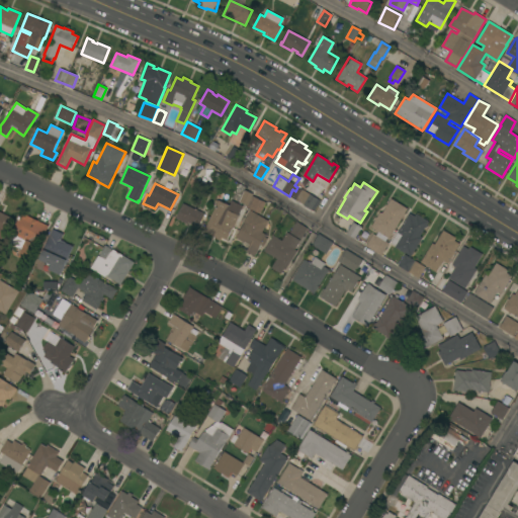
[(321,200),(315,210),(312,208),(311,209),(303,205),(304,204),(295,199),(301,189),(321,200)]
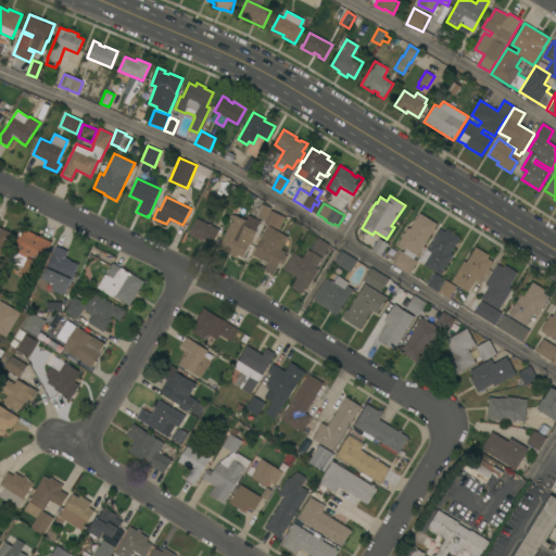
[(235,215),(247,220),(250,213),(257,217),(263,204),(272,209),(266,222),(262,219),(256,231),(250,245),(250,244),(243,257),(238,255),(236,257),(227,253),(228,252),(219,248),(235,215)]
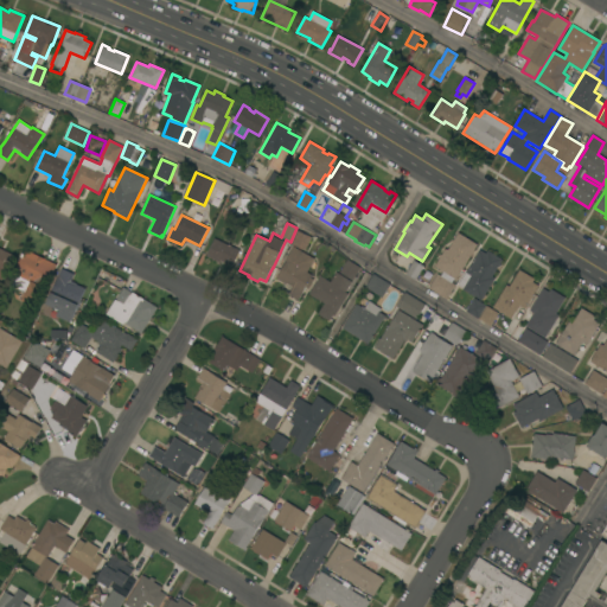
[(296,230),(312,237),(305,251),(289,244),(296,230)]
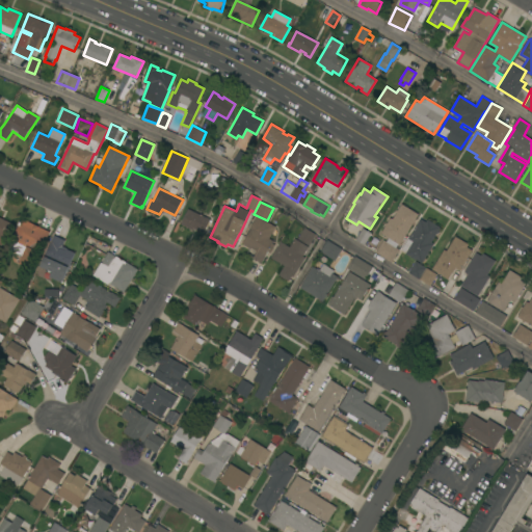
[(386,227),(384,225),(387,222),(388,223),(391,218),(393,219),(396,213),(397,210),(398,211),(402,205),(419,214),(416,219),(417,220),(415,222),(414,222),(400,245),(398,244),(396,248),(399,250),(392,262),(376,253),(383,240),(387,242),(389,239),(386,238),(387,236),(381,234),(386,227)]
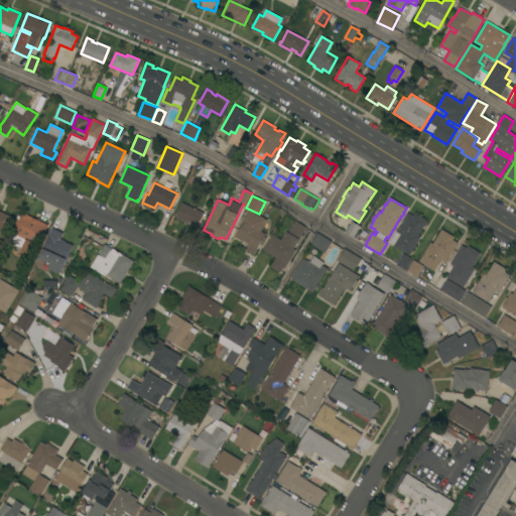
[(198,228),(191,225),(192,224),(187,222),(186,223),(175,218),(182,203),(204,213),(198,228)]
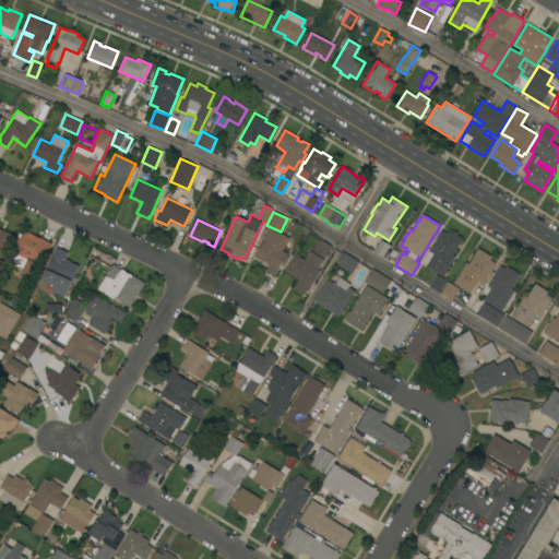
[(263,241),(262,240),(270,227),(290,238),(283,251),(287,253),(286,256),(289,258),(284,266),(282,264),(274,276),(266,272),(271,264),(263,260),(263,261),(254,257),(263,241)]
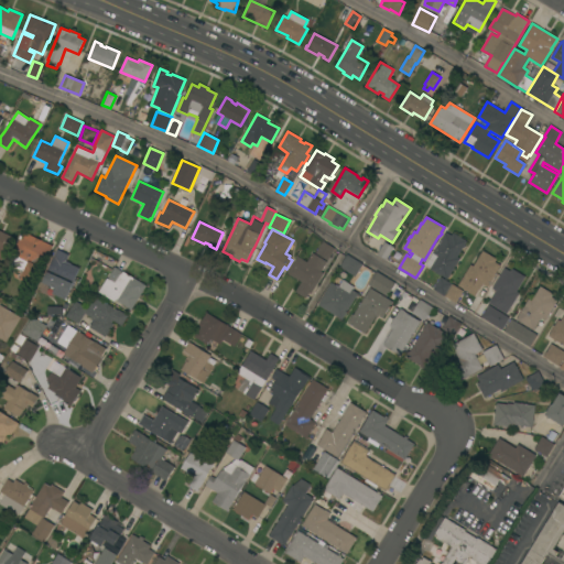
[(0,230),(13,237),(1,262),(0,261),(0,230)]
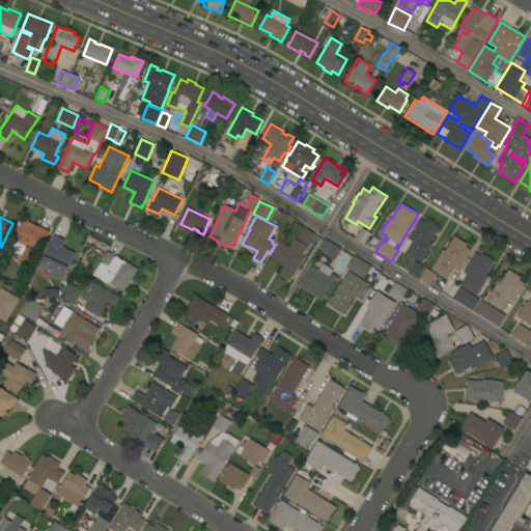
[(43,247),(42,246),(31,269),(20,263),(21,262),(19,261),(26,247),(15,241),(15,243),(11,241),(23,218),(50,231),(43,247)]
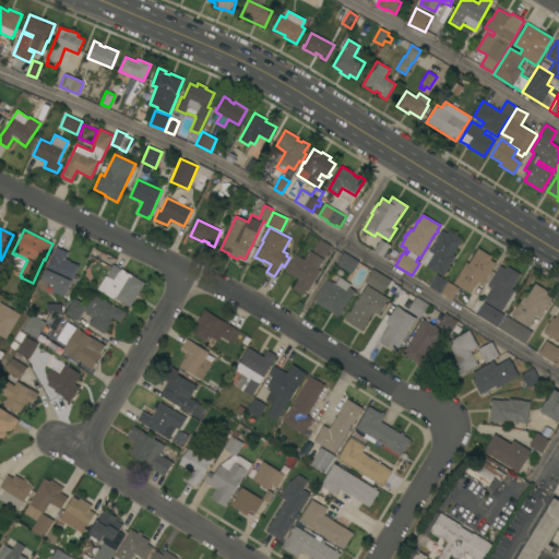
[(444,276),(438,273),(438,274),(426,266),(427,265),(423,262),(429,250),(429,251),(442,230),(448,234),(450,230),(463,239),(454,254),(456,257),(444,276)]
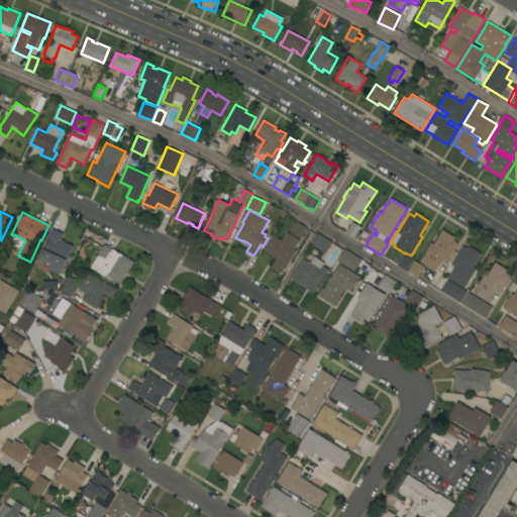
[(300,239),(289,232),(296,221),(307,228),(300,239)]
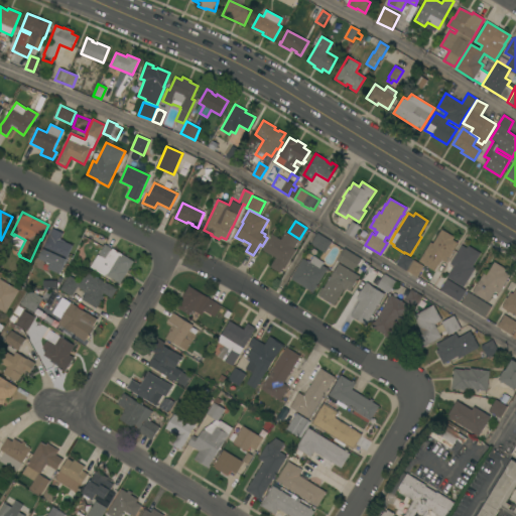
[(354,238),(345,233),(352,222),(361,227),(354,238)]
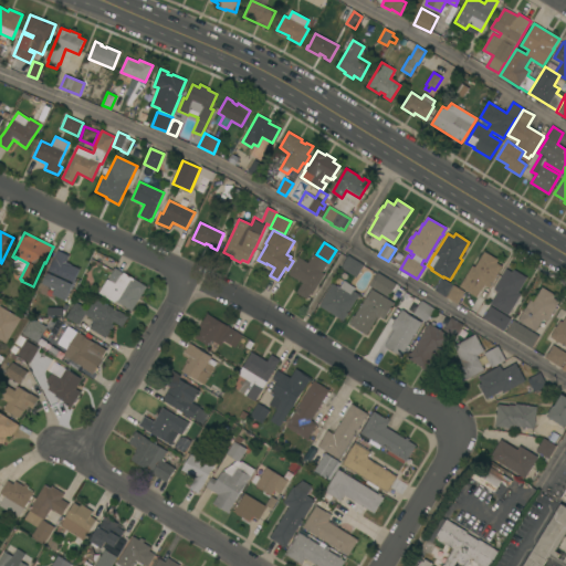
[(73,284),(71,291),(75,293),(72,299),(67,296),(66,301),(53,295),(55,290),(43,284),(48,273),(58,251),(70,255),(66,262),(72,264),(71,265),(80,269),(73,284)]
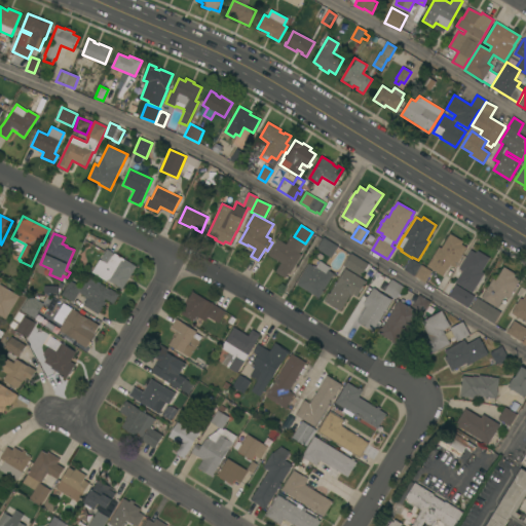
[(450,265),(444,276),(427,267),(439,247),(442,249),(450,233),(463,241),(461,245),(466,248),(455,268),(450,265)]
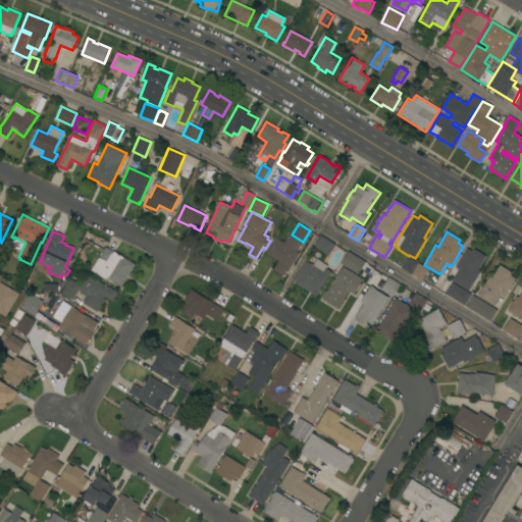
[(266,253),(275,238),(284,243),(290,235),(303,243),(298,251),(300,253),(288,272),(286,271),(283,276),(273,270),(278,261),(266,253)]
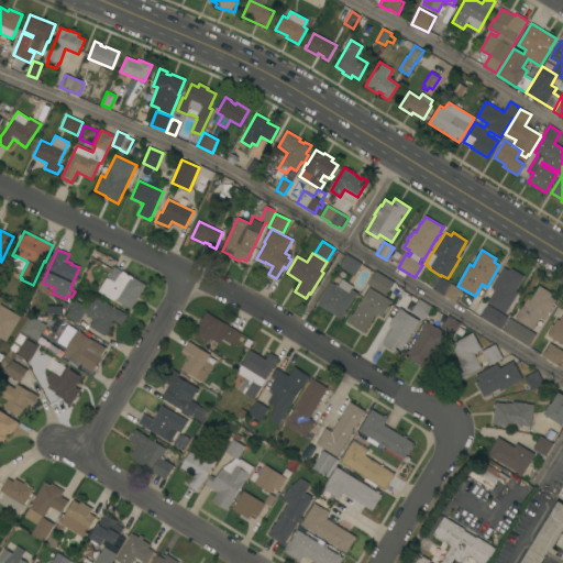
[(339,266),(346,254),(363,264),(355,276),(339,266)]
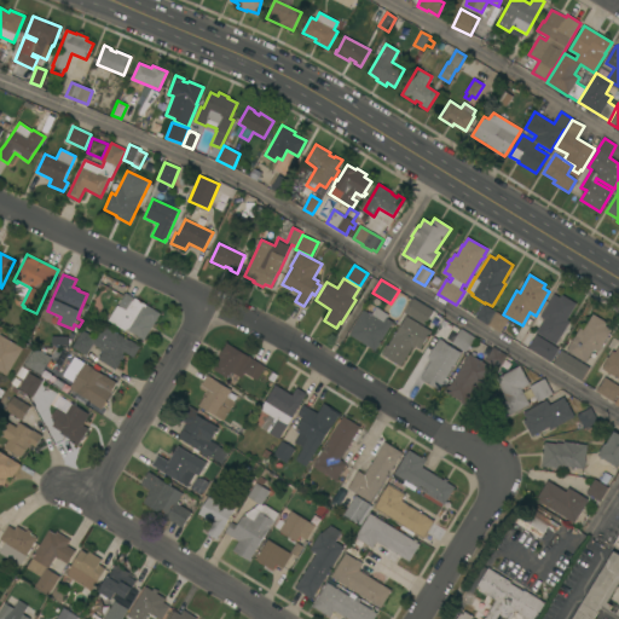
[(144,340),(127,330),(126,330),(109,320),(117,306),(119,306),(126,294),(161,313),(144,340)]
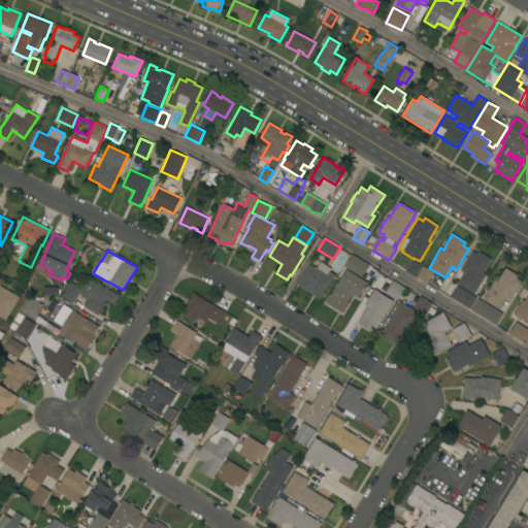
[(458,284),(464,272),(461,270),(472,251),(477,254),(480,252),(492,259),(484,272),(487,274),(474,294),(458,284)]
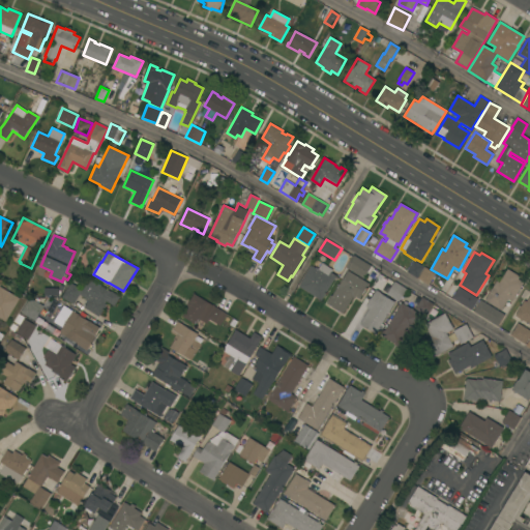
[(346,267),(354,256),(372,266),(364,278),(346,267)]
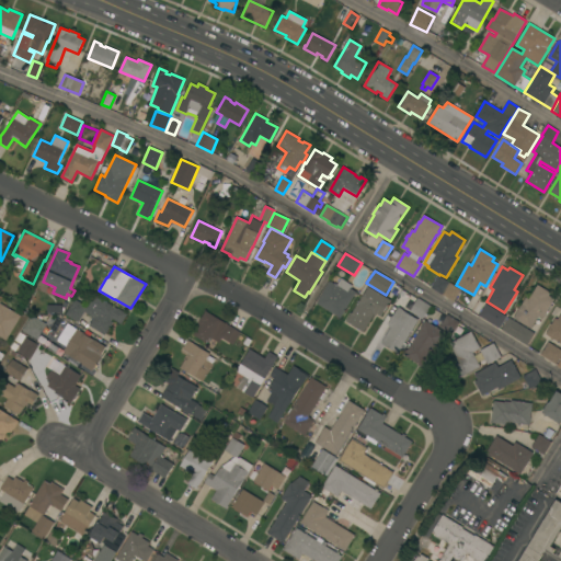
[(438,276),(449,283),(442,295),(432,288),(438,276)]
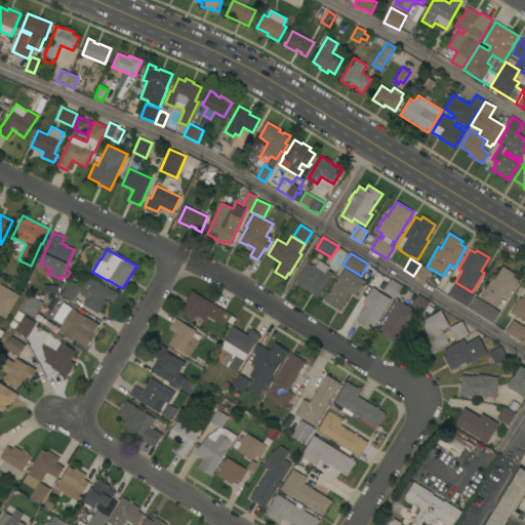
[(295,284),(309,263),(315,267),(319,260),(330,267),(328,270),(333,274),(319,298),(295,284)]
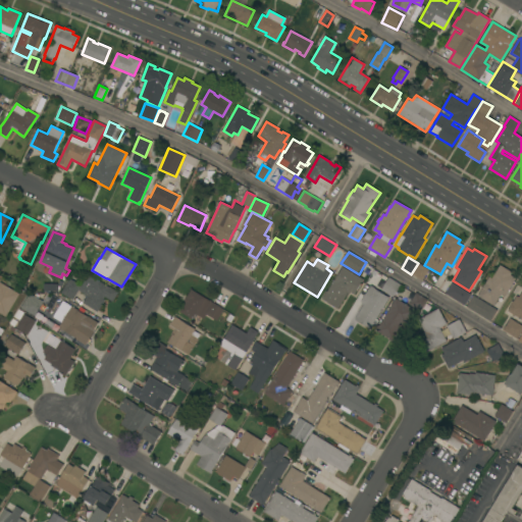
[(429,269),(422,280),(412,274),(419,263),(429,269)]
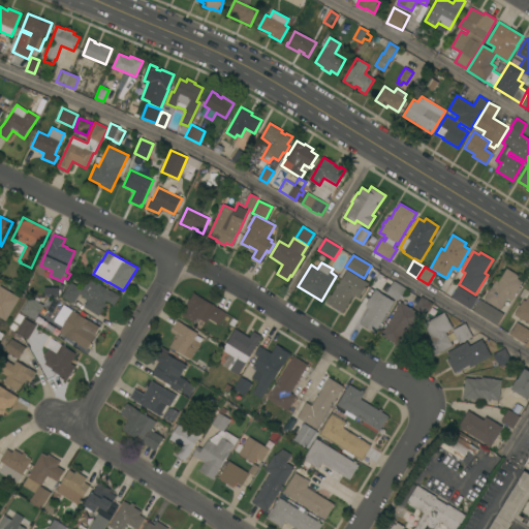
[(511,301),(507,299),(501,310),(485,300),(496,280),(498,282),(506,269),(519,276),(518,279),(523,282),(511,301)]
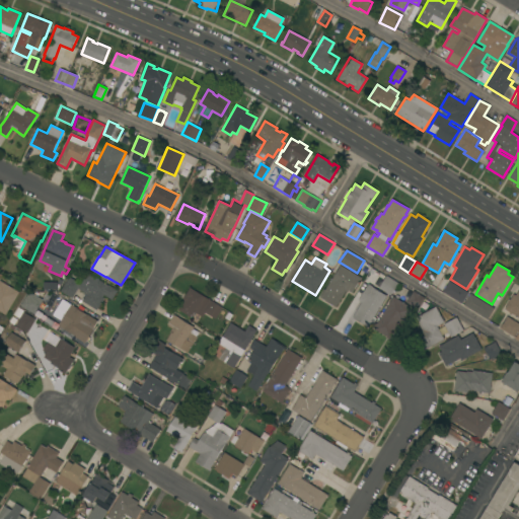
[(324,289),(325,290),(341,265),(362,278),(353,293),(349,291),(348,292),(346,291),(336,307),(319,297),(324,289)]
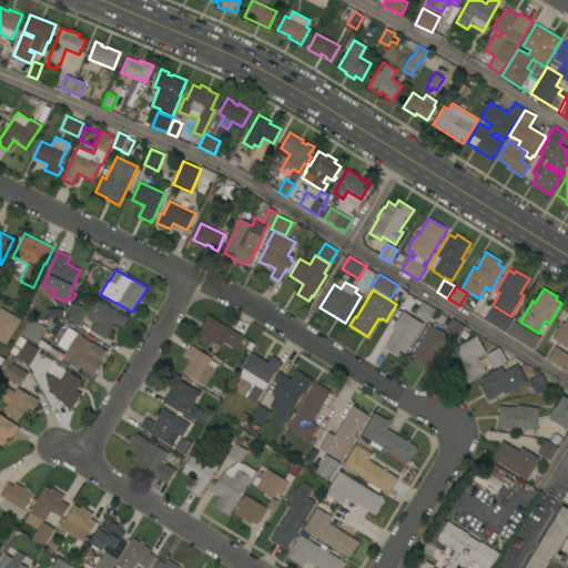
[(90,330),(95,322),(85,316),(97,300),(105,305),(105,304),(119,312),(129,317),(122,328),(114,323),(113,325),(114,326),(107,340),(90,330)]
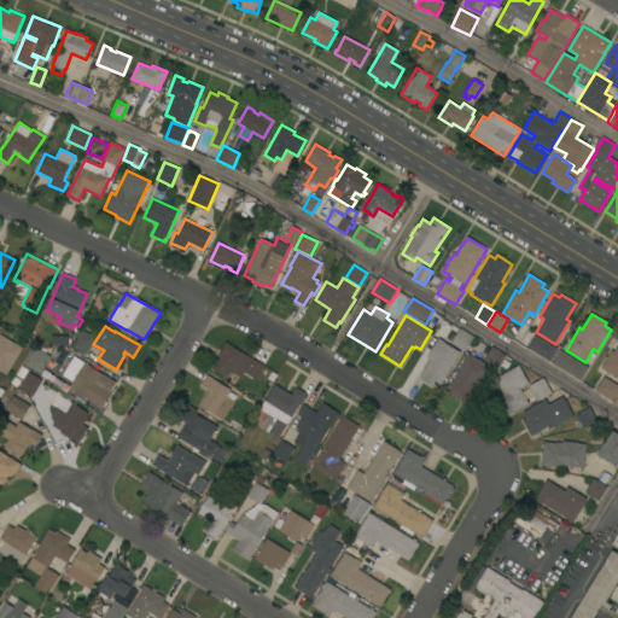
[(466,351),(452,343),(461,328),(474,337),(466,351)]
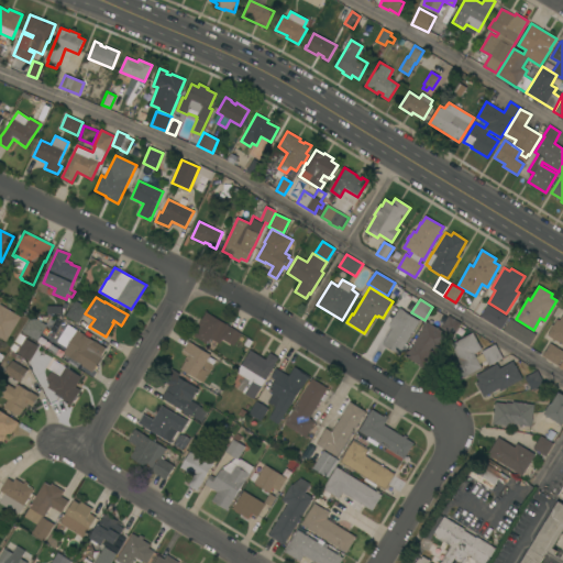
[(88,308),(78,323),(66,317),(75,300),(88,308)]
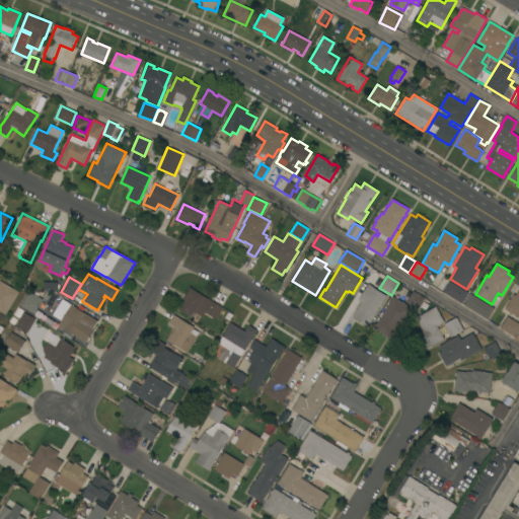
[(455,299),(454,301),(450,298),(450,297),(442,292),(450,280),(469,292),(461,304),(455,299)]
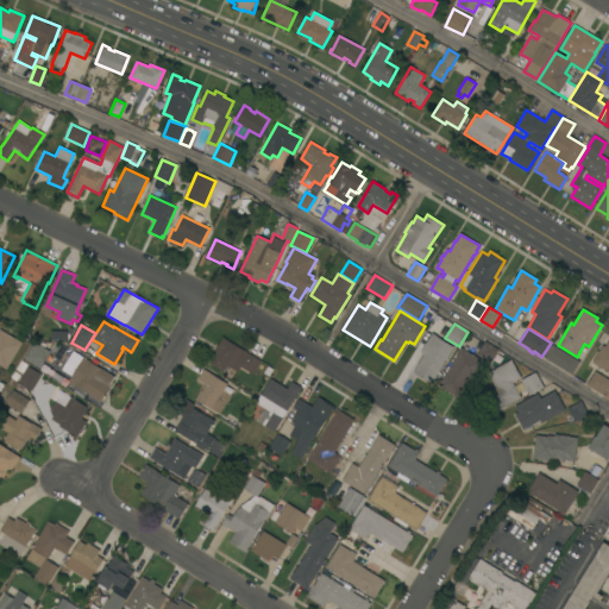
[(6,370),(0,365),(0,330),(23,343),(6,370)]
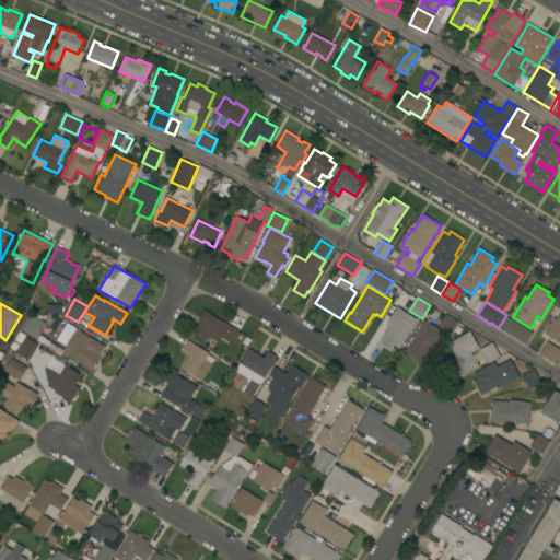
[(400,348),(401,348),(398,353),(381,342),(391,326),(387,324),(398,306),(404,310),(403,311),(418,319),(400,348)]
